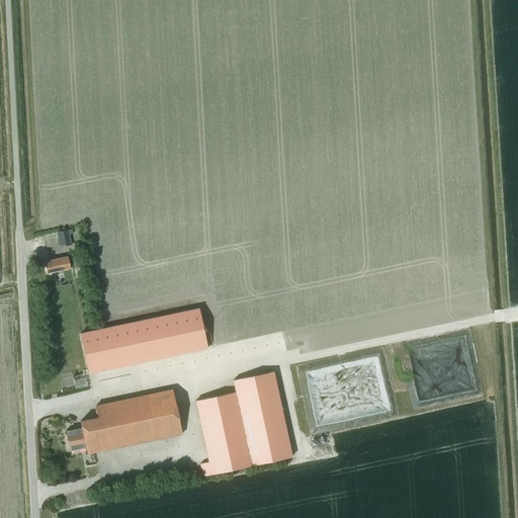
[(71,244),(69,235),(68,230),(57,232),(60,246),(71,244)]
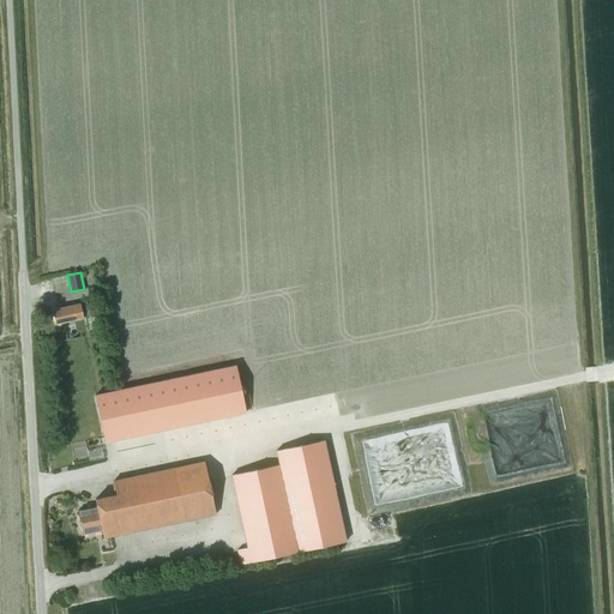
[(95,315),(92,305),(91,301),(83,302),(86,318),(95,315)]
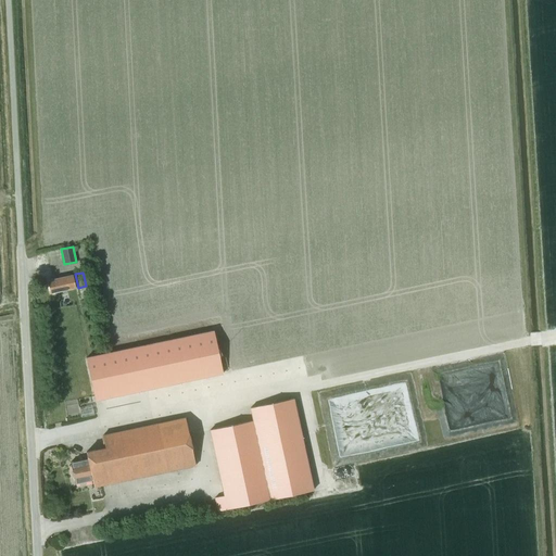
[(75,288),(73,276),(48,280),(51,293),(75,288)]
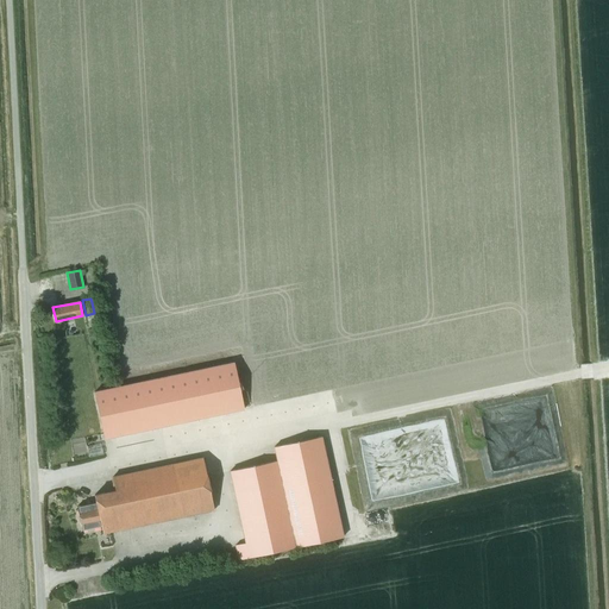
[(245,409),(244,407),(234,363),(94,391),(105,439),(245,409)]
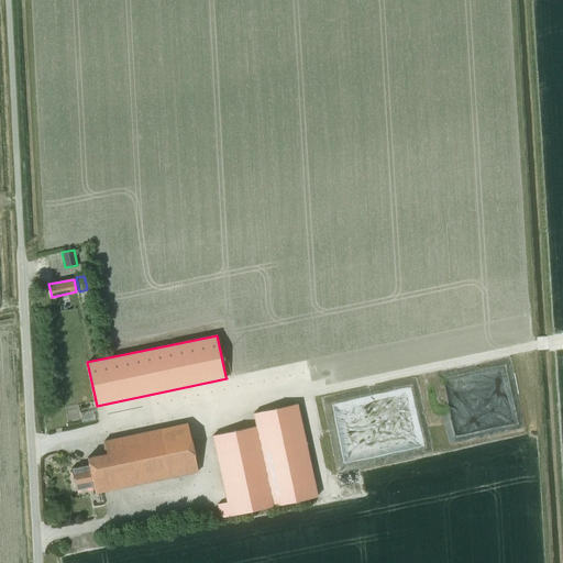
[(256,426),(212,434),(227,501),(218,504),(221,517),(317,496),(297,404),(254,412),(256,426)]
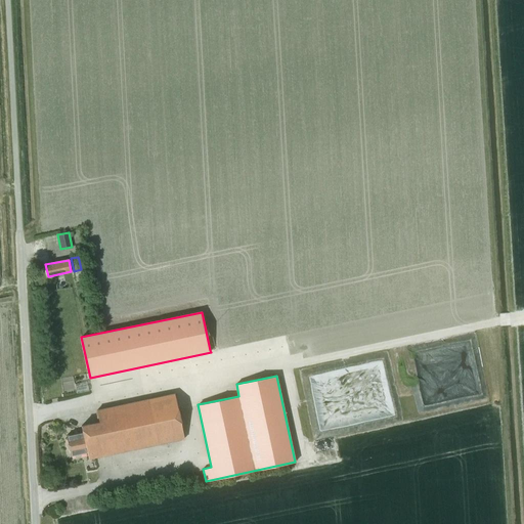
[(184,439),(175,394),(97,410),(99,422),(82,426),(83,432),(67,435),(71,455),(87,452),(89,460),(184,439)]
